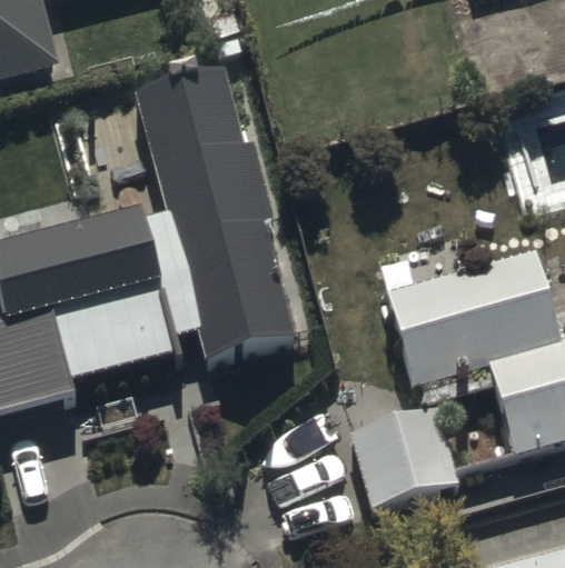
[(0,0),(0,103),(69,88),(51,18),(124,0),(0,0)]
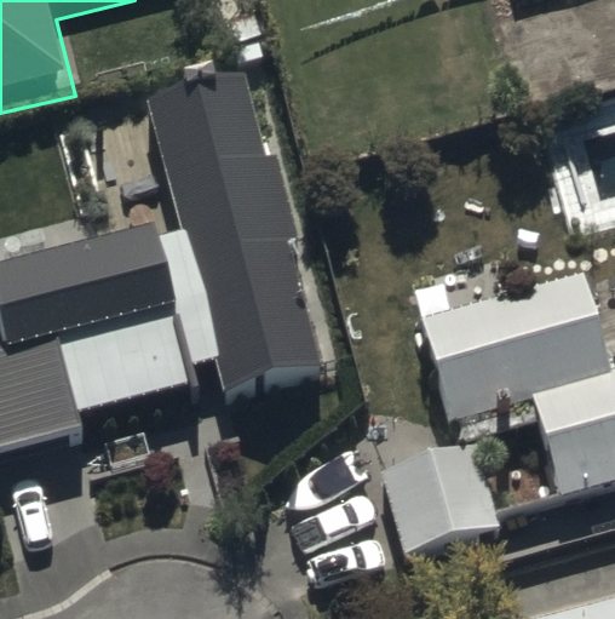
[(528,126),(614,101),(614,0),(587,0),(500,24),(528,126)]
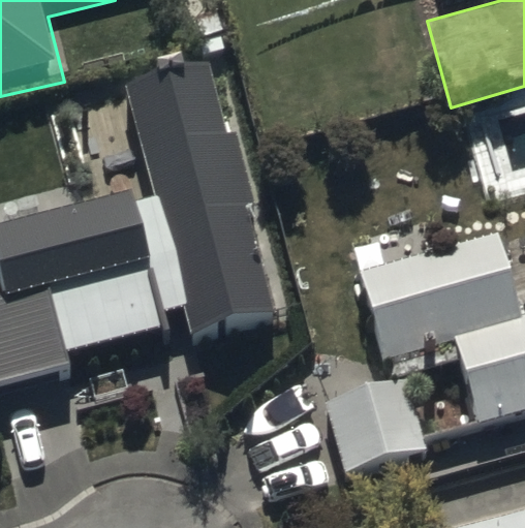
[(228,131),(210,60),(126,82),(156,194),(135,199),(132,188),(0,222),(0,270),(6,292),(0,294),(0,378),(64,362),(61,349),(160,323),(156,310),(186,302),(194,334),(278,312),(250,207),(259,205),(239,128),(228,131)]
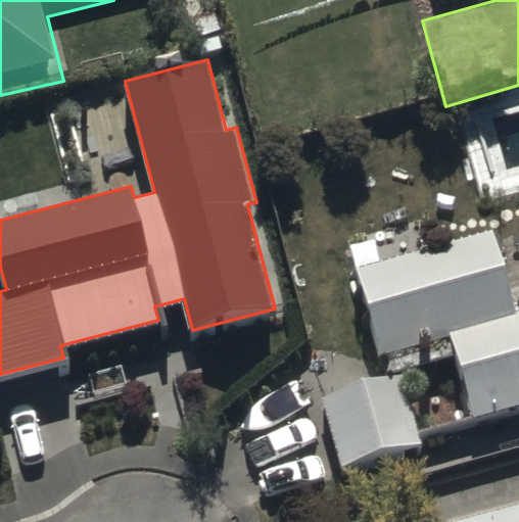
[(492,229),(357,268),(381,354),(447,336),(471,419),(518,405),(518,313),(516,314),(492,229)]
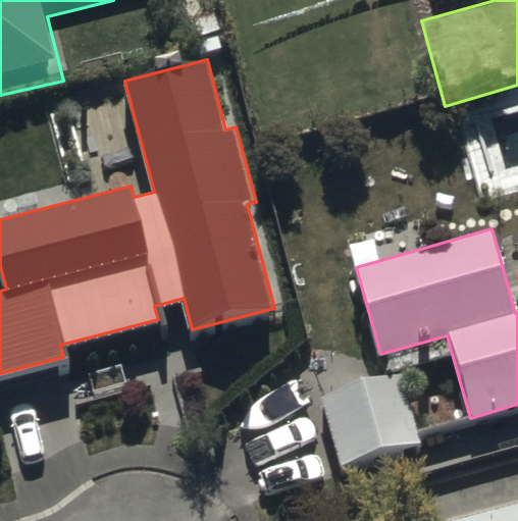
[(420,438),(403,372),(321,395),(339,461),(420,438)]
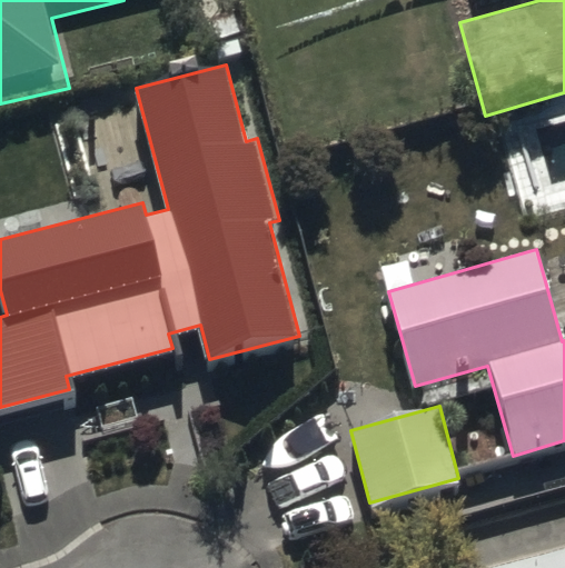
All buildings are outlined.
